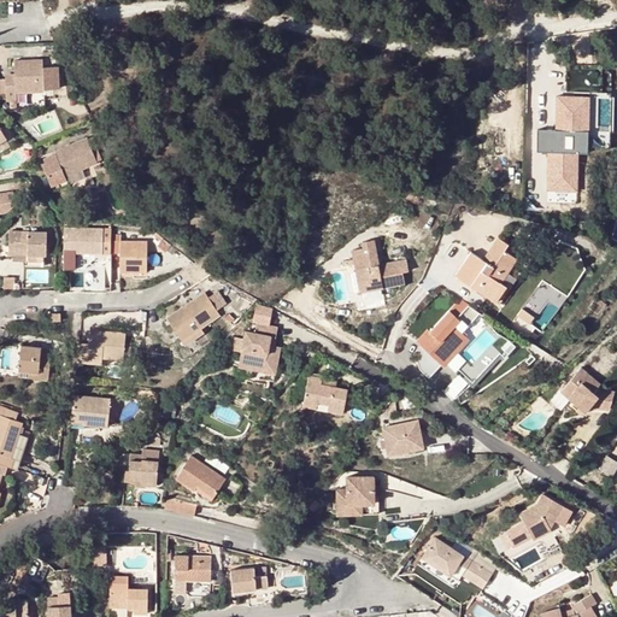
[(17,59),(17,75),(7,76),(7,99),(17,99),(18,90),(45,90),(60,90),(60,68),(45,68),(45,59),(17,59)]
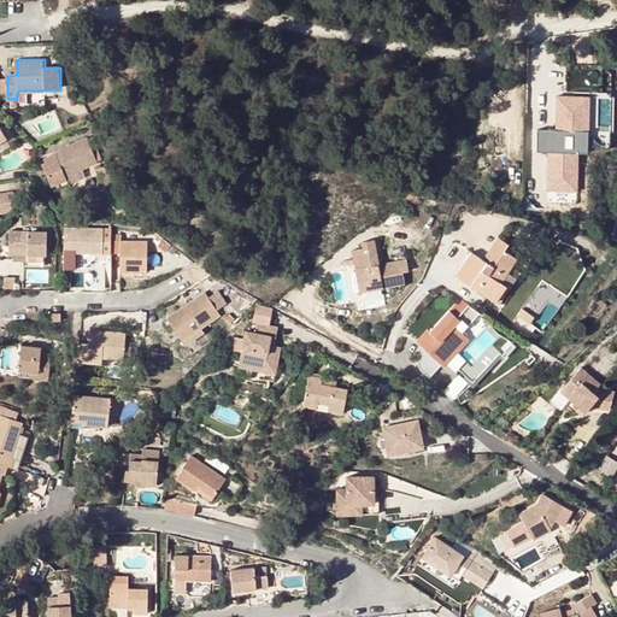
[(0,128),(0,154),(12,147),(0,128)]
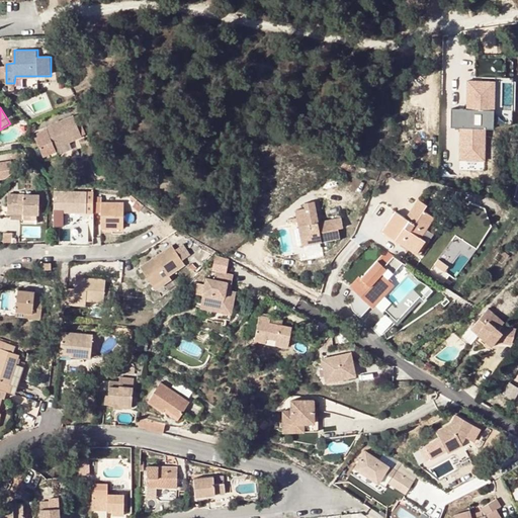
[(75,117),(49,128),(57,148),(70,142),(76,140),(83,137),(75,117)]
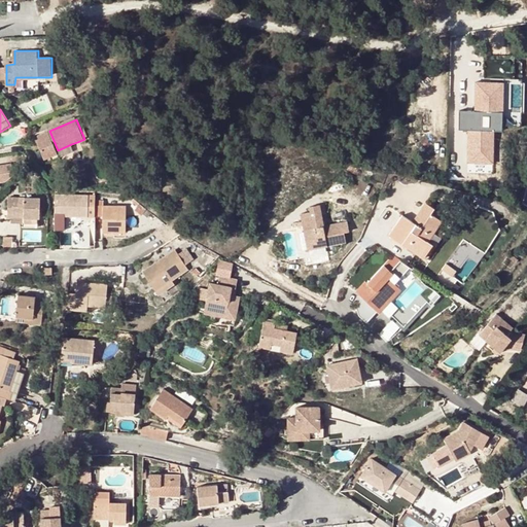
[(77,157),(75,153),(71,144),(58,150),(63,164),(77,157)]
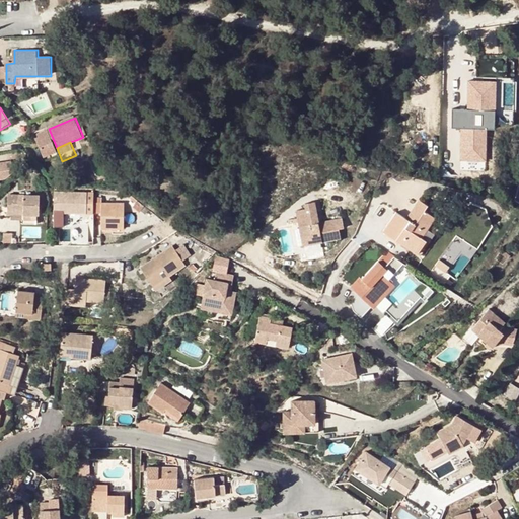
[(87,193),(55,192),(55,210),(64,210),(64,213),(65,213),(87,213),(87,193)]
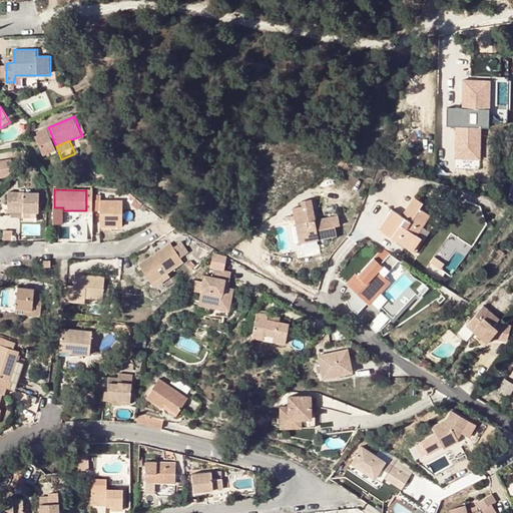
[(40,192),(9,192),(9,210),(40,211),(40,192)]
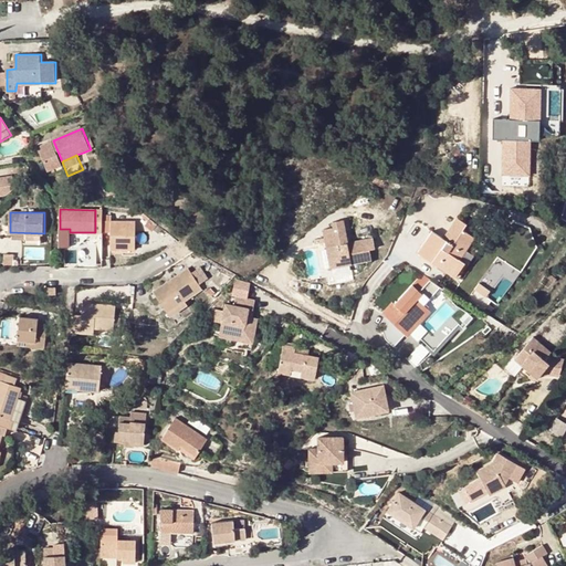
[(111,233),(112,221),(112,217),(103,216),(103,232),(111,233)]
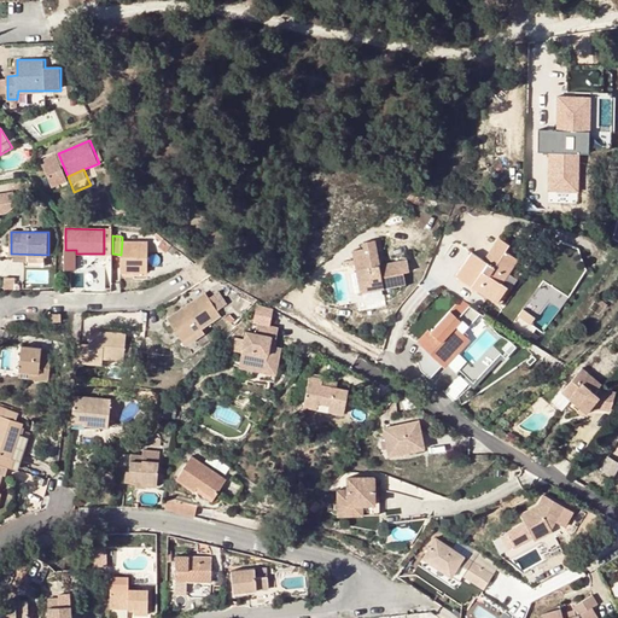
[(485,261),(472,252),(458,277),(474,287),(497,302),(519,269),(513,266),(518,257),(506,250),(509,244),(500,238),(485,261)]
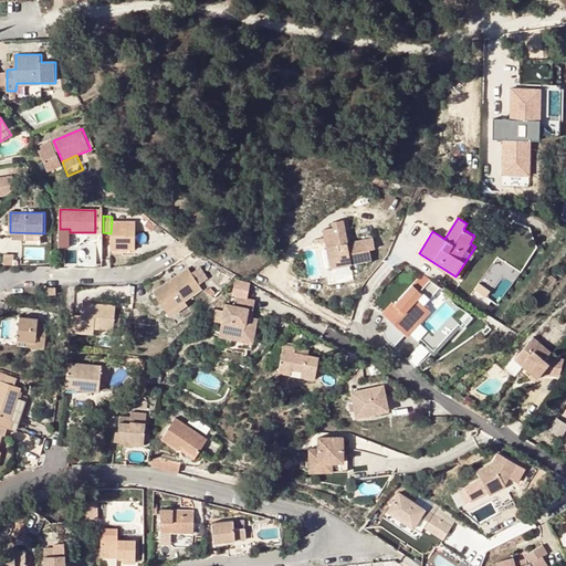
[(323,230),(329,269),(370,260),(369,250),(375,249),(373,238),(347,243),(342,220),(332,222),(333,228),(323,230)]
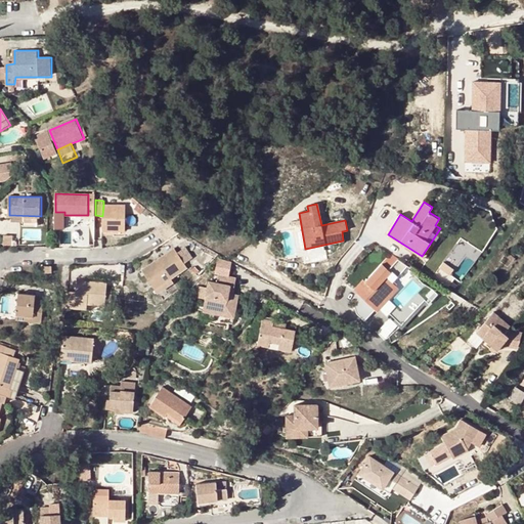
[(103,205),(102,216),(102,231),(114,231),(114,228),(126,228),(126,206),(103,205)]
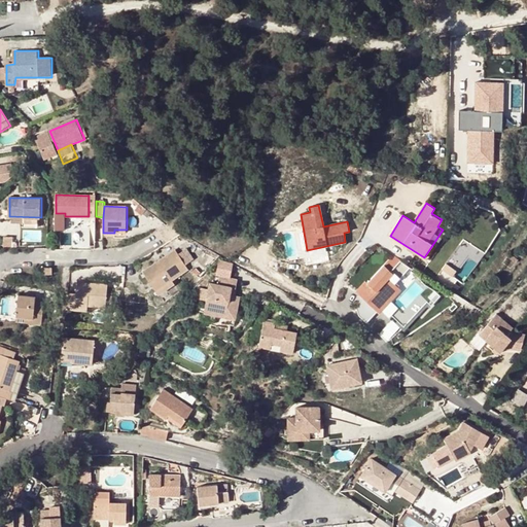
[(56,216),(56,231),(66,231),(66,216),(65,216),(56,216)]
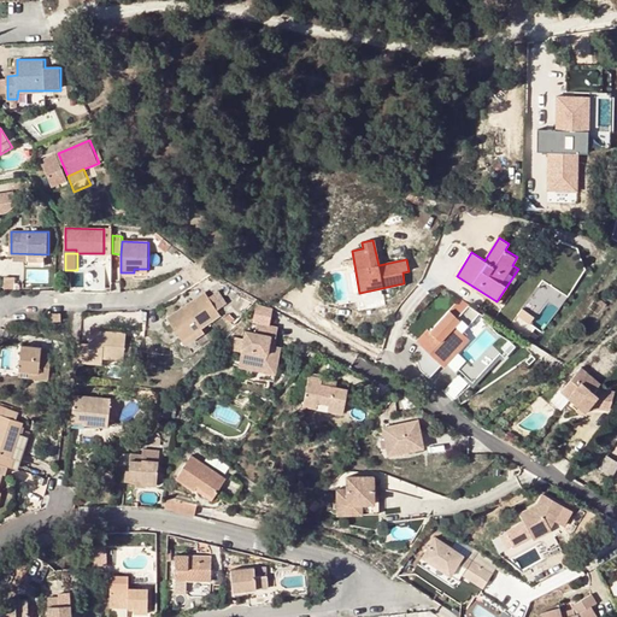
[(521,271),(518,269),(497,301),(500,304),(521,271)]
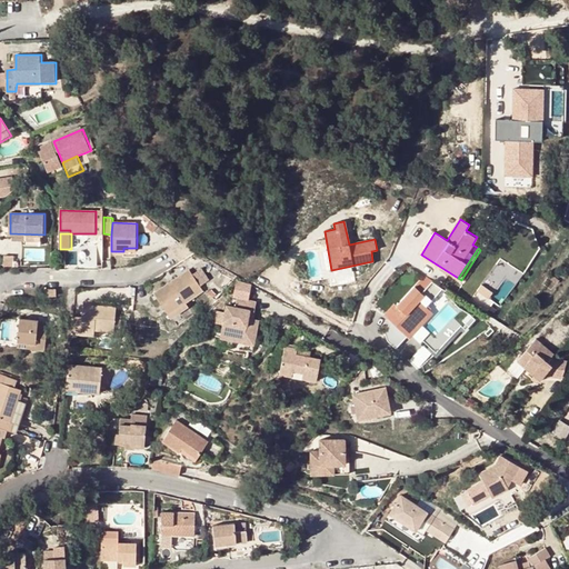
[(501,259),(496,267),(506,275),(511,267),(501,259)]
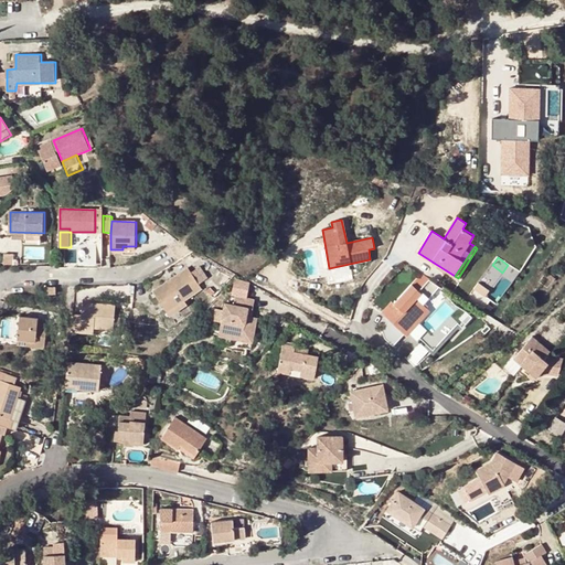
[(167,312),(184,301),(202,289),(188,268),(153,291),(167,312)]
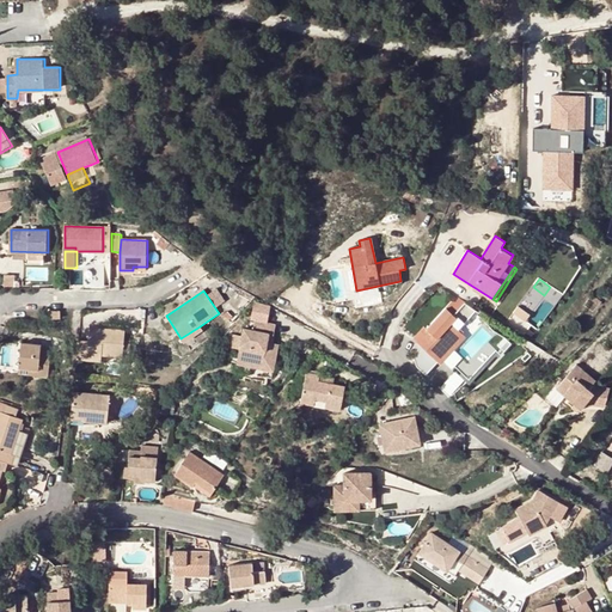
[(528,320),(533,307),(519,301),(514,314),(528,320)]
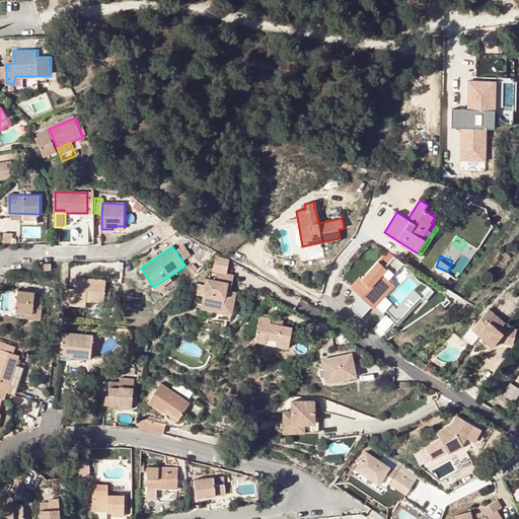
[(378,262),(354,290),(374,306),(376,304),(386,312),(409,286),(398,278),(394,283),(383,274),(387,269),(378,262)]
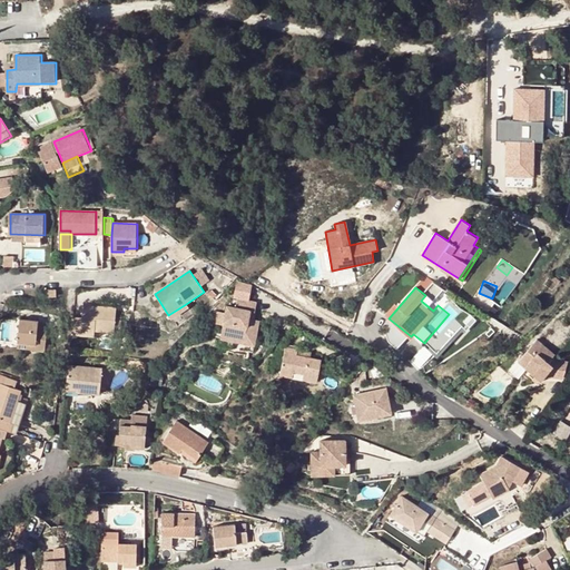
[(236,306),(227,305),(222,334),(245,340),(246,332),(257,334),(259,321),(254,320),(249,318),(251,311),(255,312),(257,302),(238,298),(236,306)]
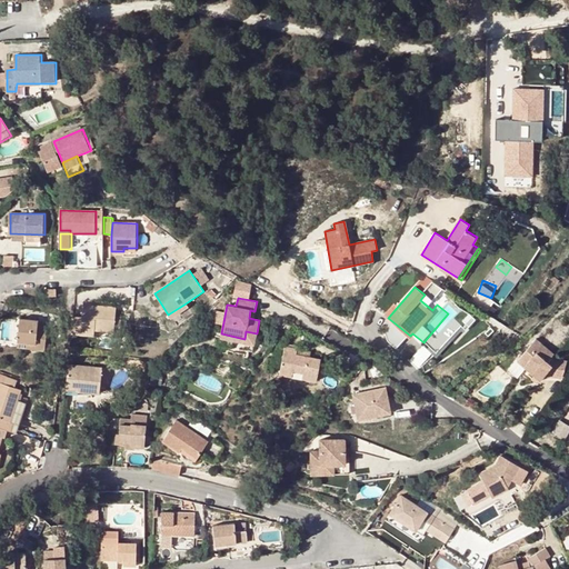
[(188,307),(186,303),(168,315),(170,318),(188,307)]
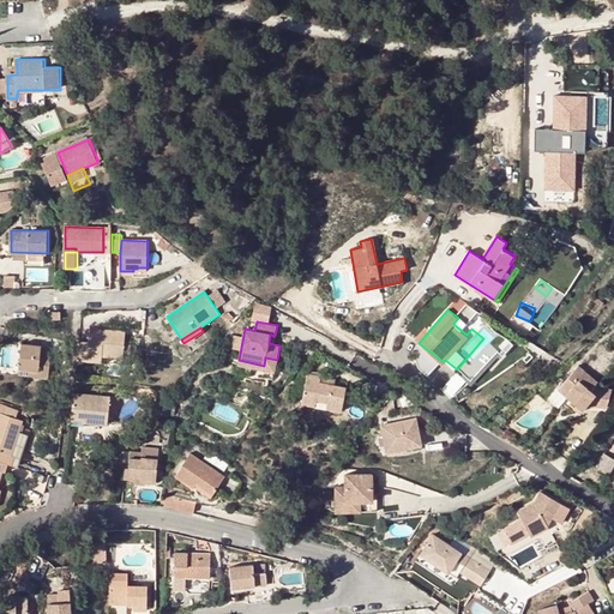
[(89,343),(79,342),(78,354),(88,355),(102,356),(125,357),(127,333),(89,330),(89,343)]
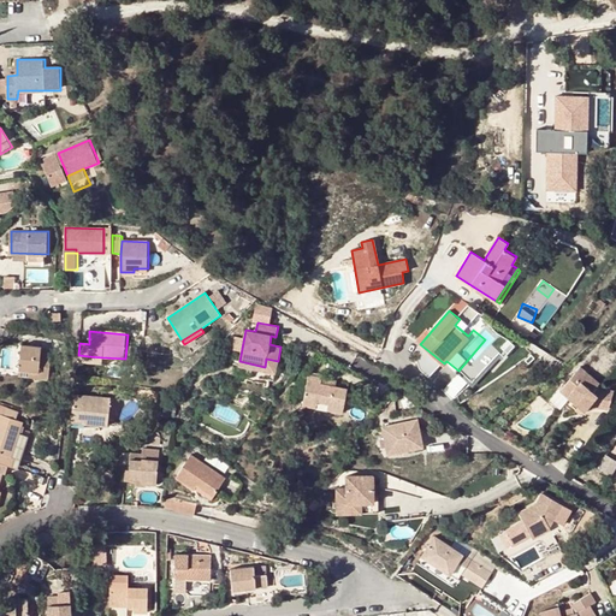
[(24,345),(21,369),(41,372),(42,372),(43,354),(45,348),(24,345)]
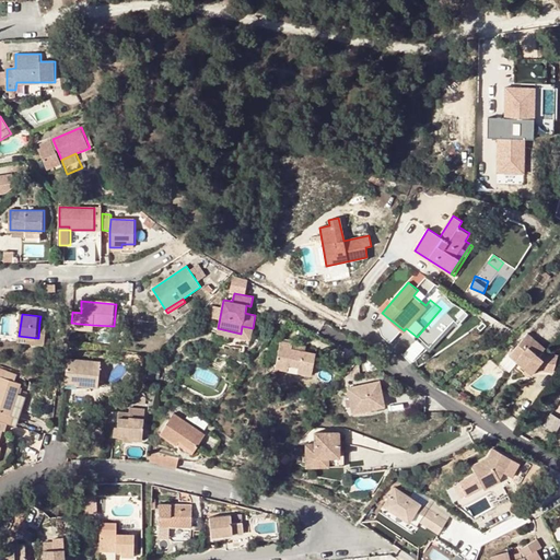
[(38,338),(37,338),(37,342),(47,343),(49,323),(39,322),(38,338)]
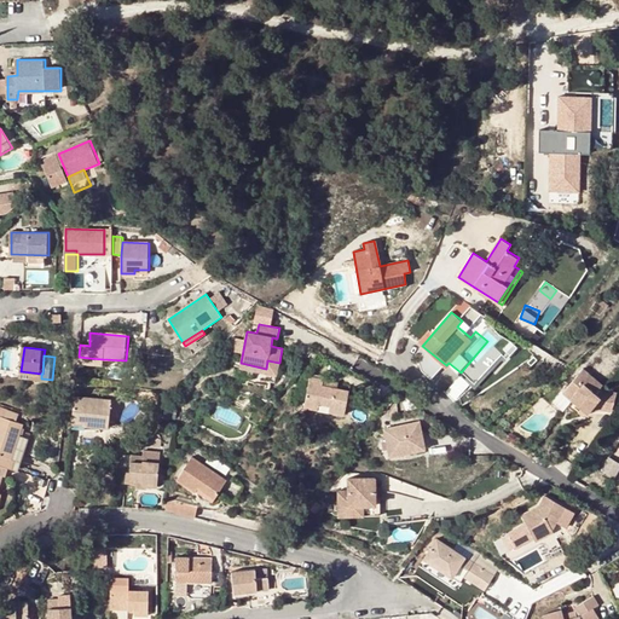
[(241,363),(239,368),(277,374),(279,363),(267,360),(266,369),(241,363)]
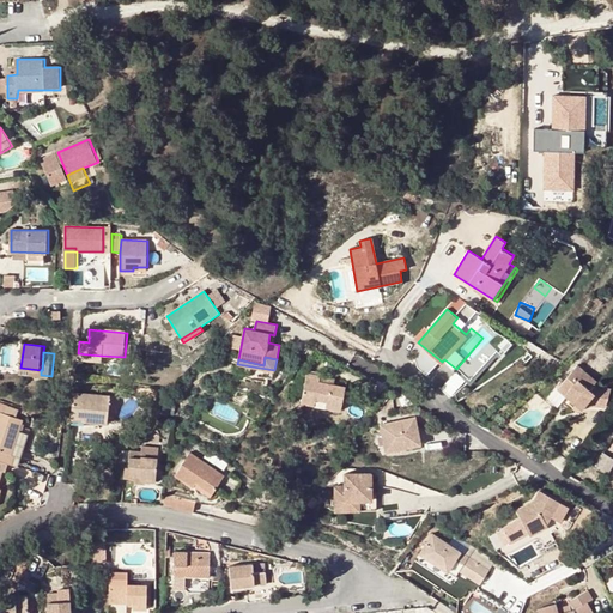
[(577,364),(557,388),(565,395),(575,404),(581,408),(587,401),(607,410),(610,392),(598,387),(594,383),(596,381),(577,364)]
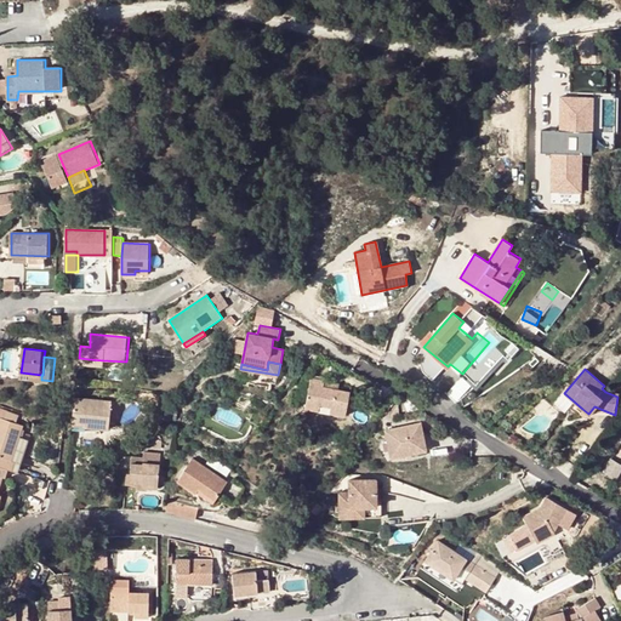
[(306,409),(320,411),(322,406),(332,409),(331,414),(346,417),(351,392),(325,387),(325,382),(312,379),(306,409)]
